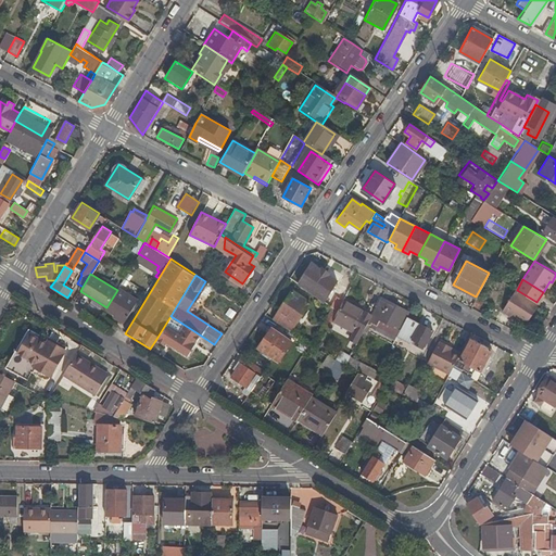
[(338,280),(325,305),(330,310),(336,314),(340,305),(336,303),(340,293),(342,294),(346,285),(338,280)]
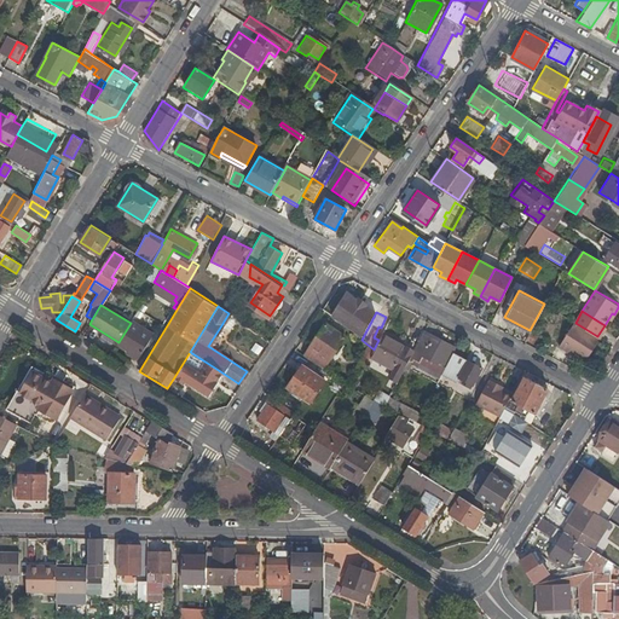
[(238,319),(229,313),(221,325),(230,330),(238,319)]
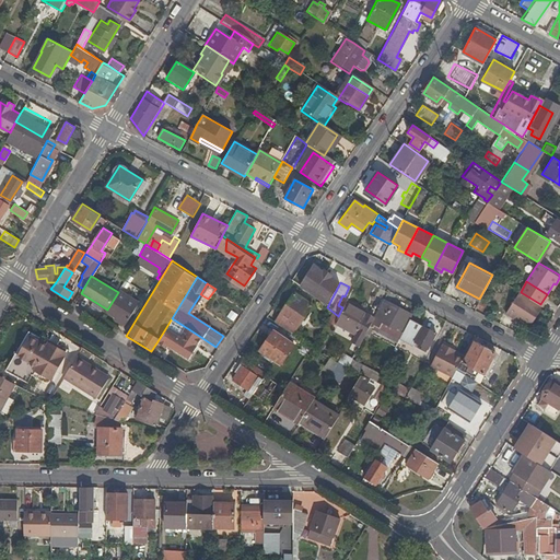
[(521,292),(520,291),(506,312),(514,317),(515,315),(531,325),(543,305),(540,304),(521,292)]
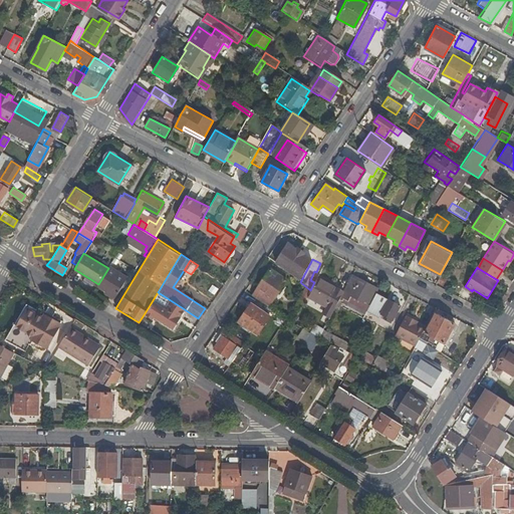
[(286,279),(270,268),(261,283),(264,286),(261,290),(274,298),(286,279)]
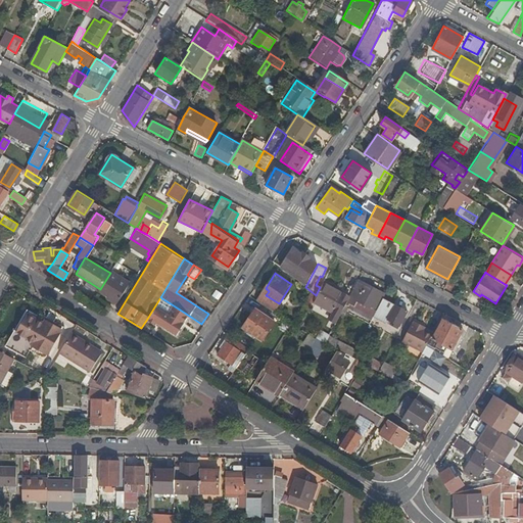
[(350,295),(345,304),(352,307),(351,308),(371,320),(373,317),(382,297),(384,293),(359,280),(350,295)]
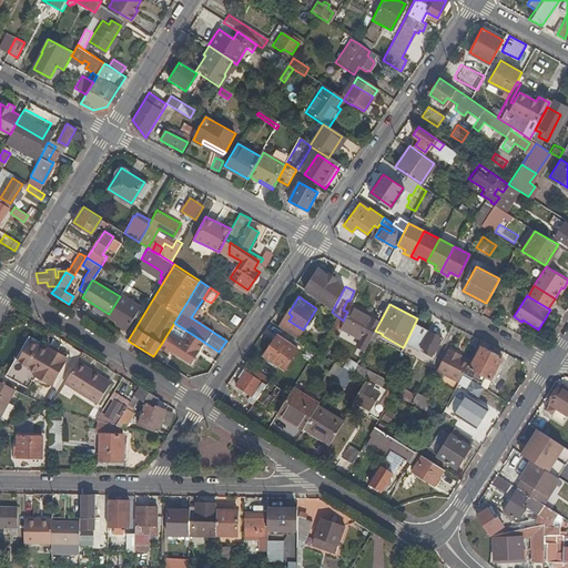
[(343,321),(340,327),(362,338),(358,345),(365,350),(375,331),(381,321),(351,306),(347,312),(343,321)]
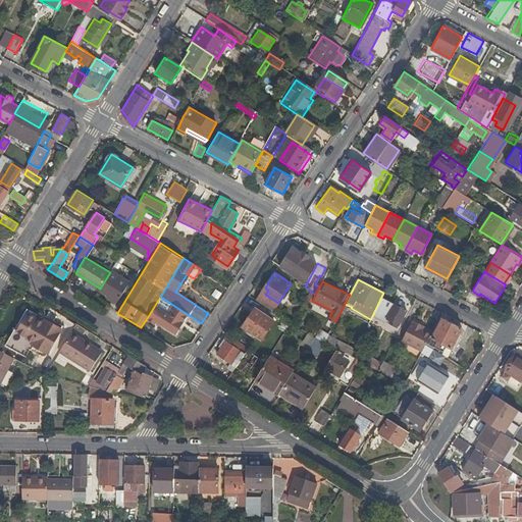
[(109,288),(105,295),(117,302),(124,288),(115,282),(111,289),(109,288)]
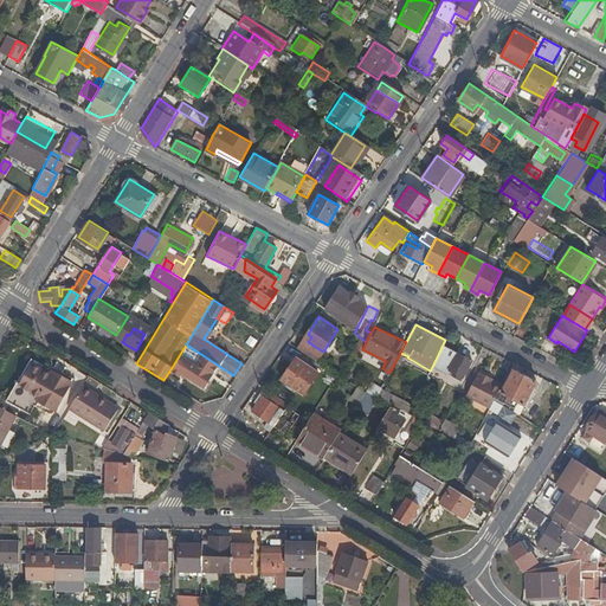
[(362,349),(366,342),(360,337),(346,366),(352,369),(362,349)]
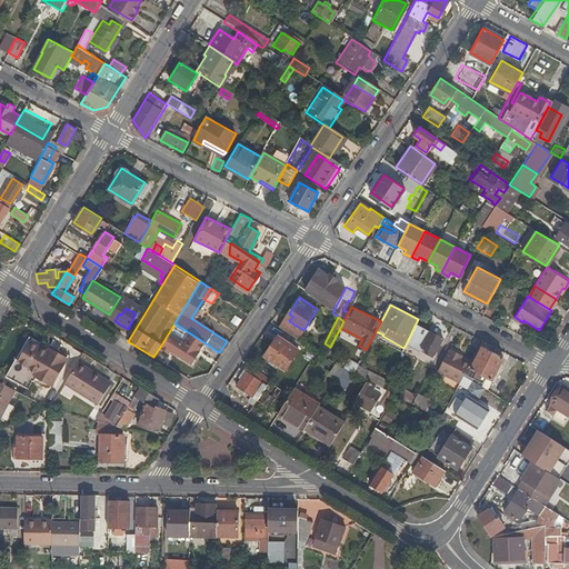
[(175,323),(160,347),(168,352),(170,350),(173,352),(190,362),(202,341),(175,323)]
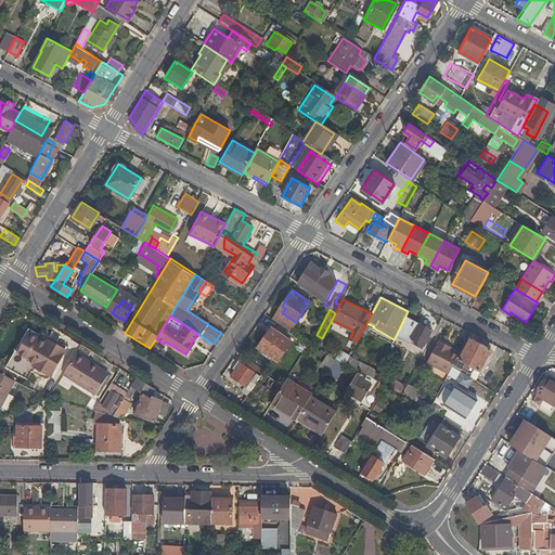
[(405,315),(396,336),(404,340),(409,333),(412,335),(411,337),(423,344),(430,328),(405,315)]
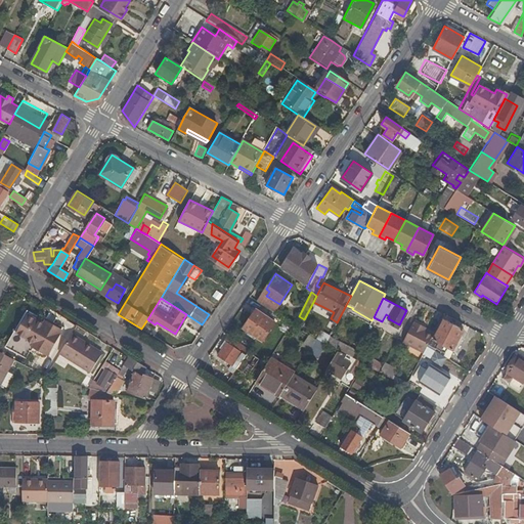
[(256,309),(243,328),(262,341),(274,322),(256,309)]
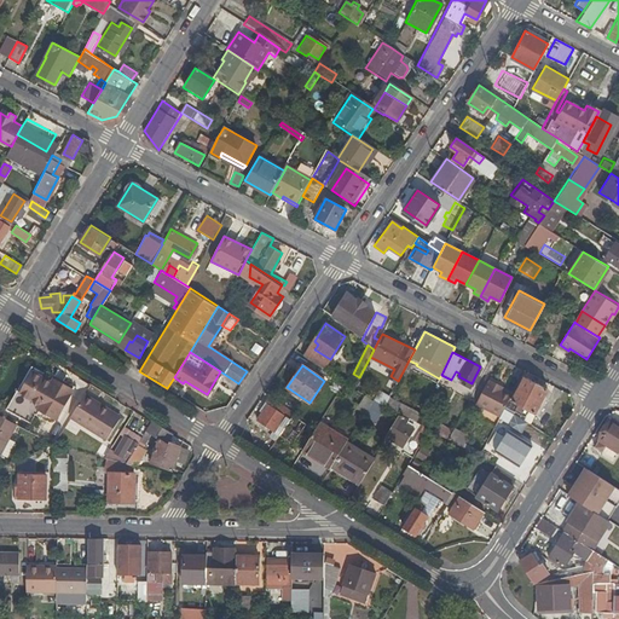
[(28,377),(16,398),(34,410),(52,421),(69,393),(57,386),(56,389),(48,385),(46,388),(28,377)]
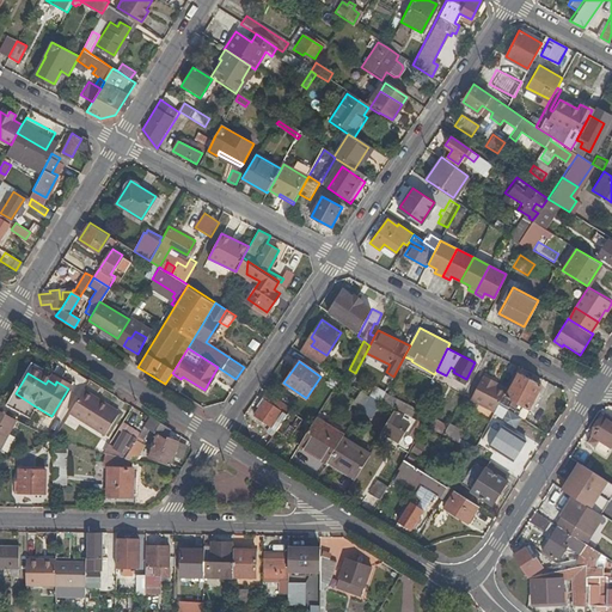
[(539,385),(516,373),(505,397),(521,405),(526,409),(539,385)]
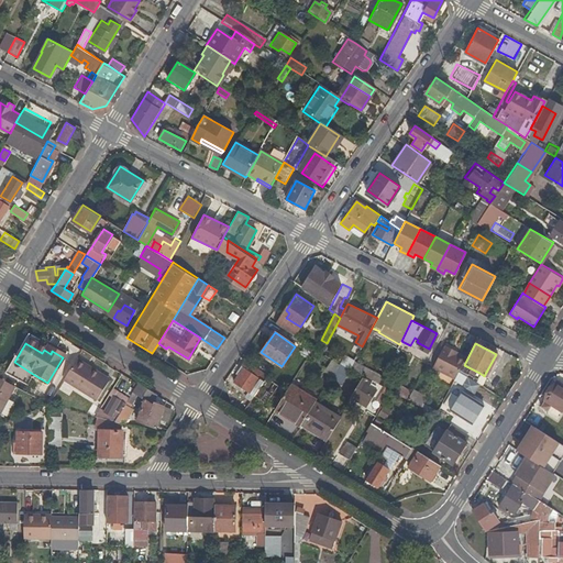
[(431,365),(454,377),(459,370),(461,364),(464,357),(455,353),(452,351),(453,349),(444,344),(443,346),(442,345),(431,365)]
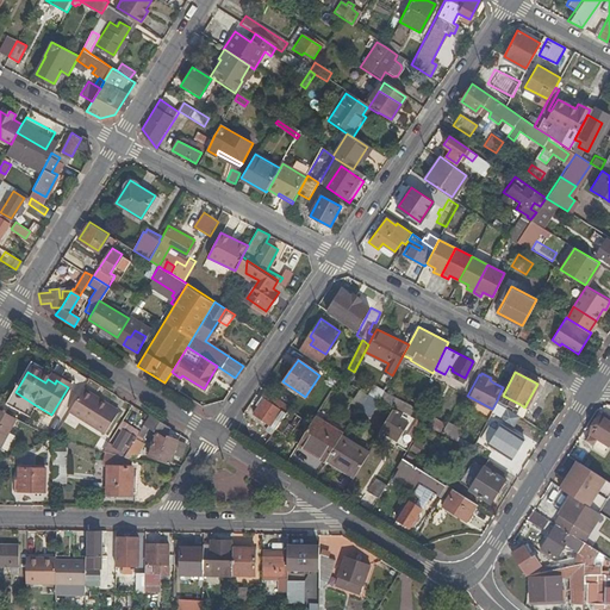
[(58,377),(56,380),(68,387),(70,383),(58,377)]
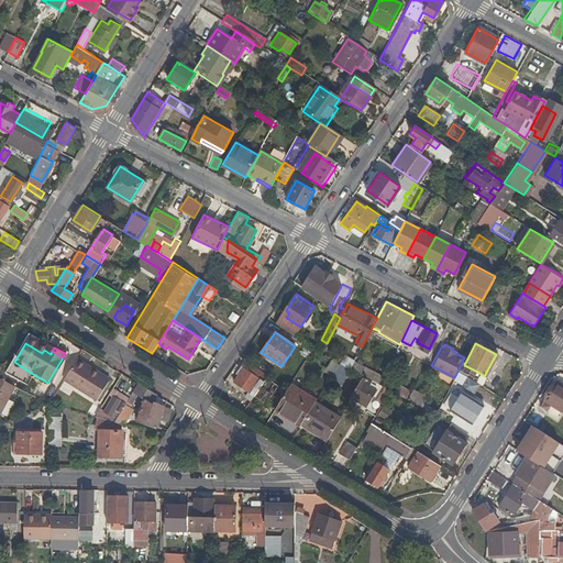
[(75,359),(62,379),(83,393),(96,371),(75,359)]
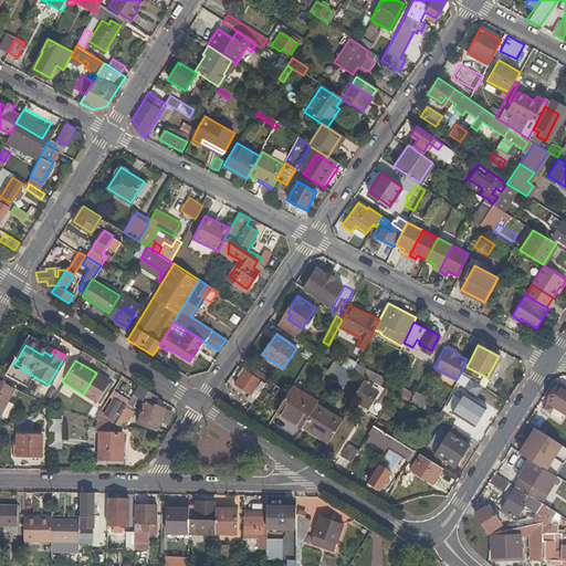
[(31,375),(14,364),(11,368),(29,379),(31,375)]
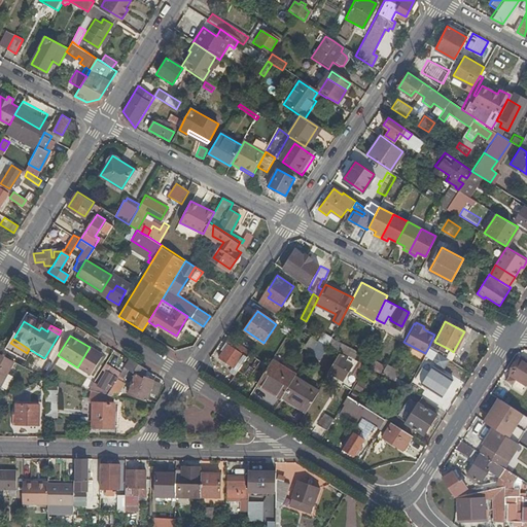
[(321,340),(318,339),(313,348),(315,350),(321,340)]
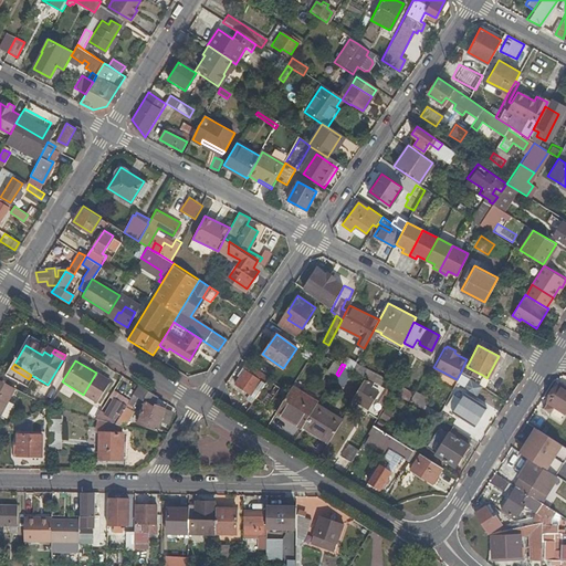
[(353,369),(381,385),(385,378),(356,364),(353,369)]
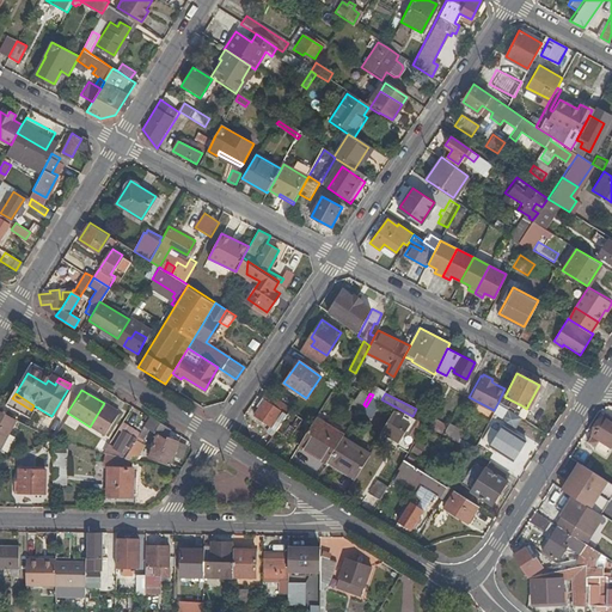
[(505,397),(501,396),(499,402),(516,415),(521,405),(505,397)]
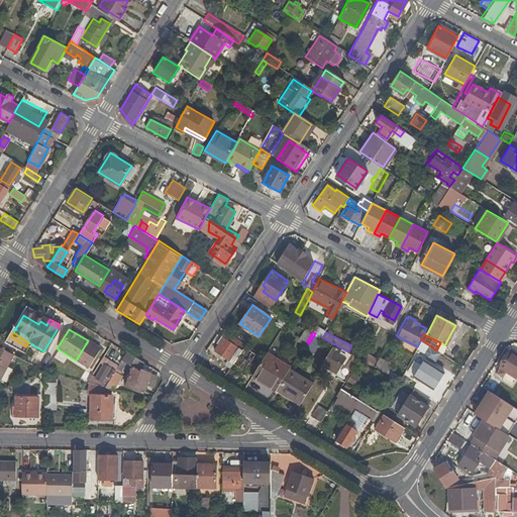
[(225,363),(229,366),(231,364),(242,346),(244,343),(235,337),(232,342),(224,336),(215,349),(228,358),(225,363)]
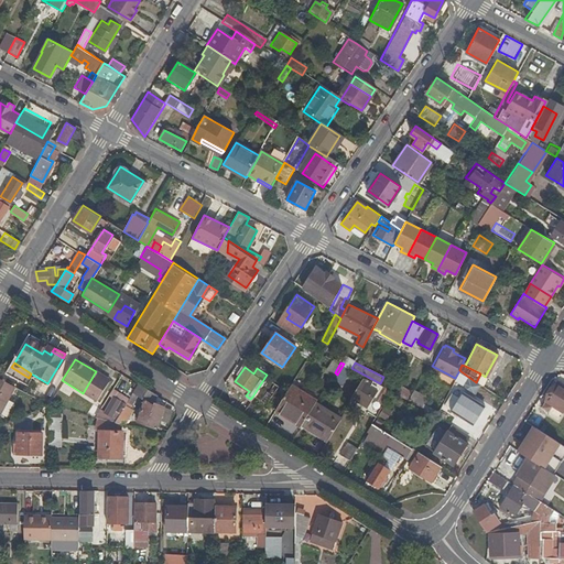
[(96,371),(83,393),(95,400),(106,382),(97,377),(99,373),(96,371)]
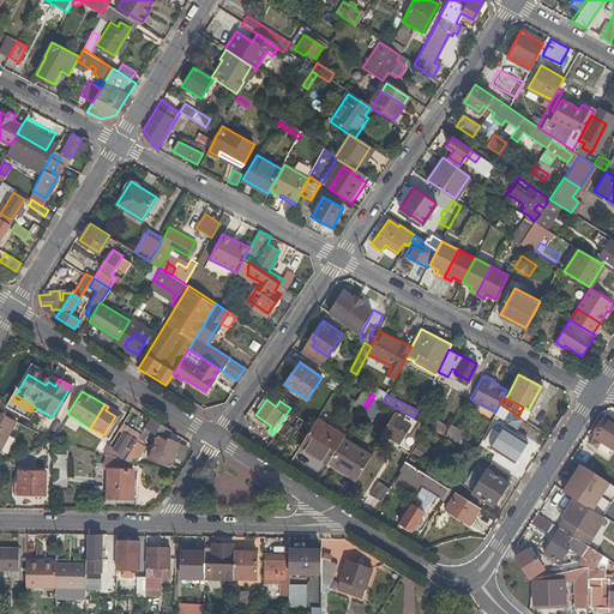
[(118,413),(108,407),(106,410),(115,416),(118,413)]
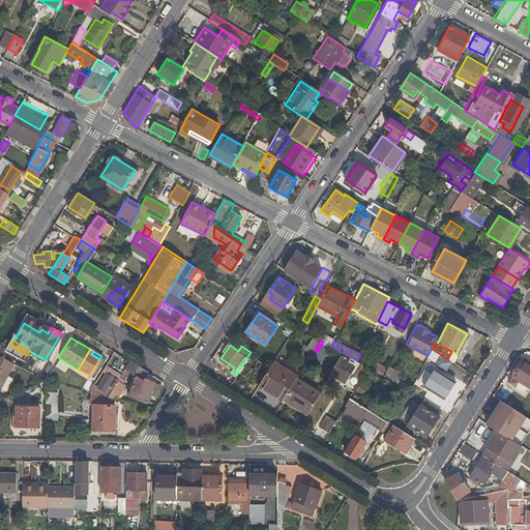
[(248,355),(237,373),(256,385),(267,367),(248,355)]
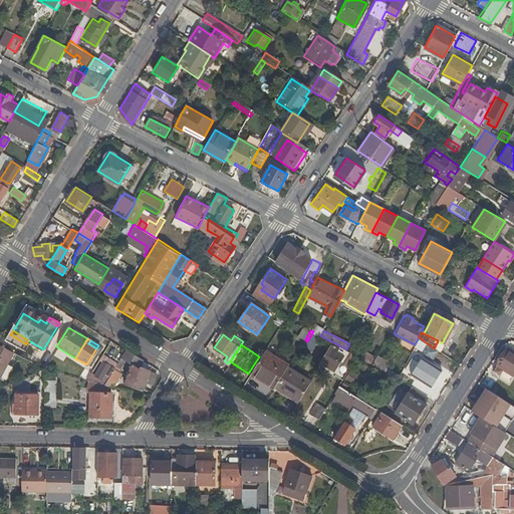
[(340,349),(331,344),(321,363),(336,371),(345,356),(338,352),(340,349)]
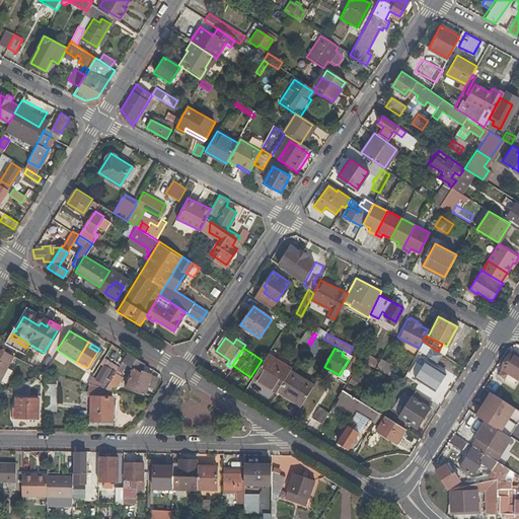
[(0,380),(13,356),(0,349),(0,380)]
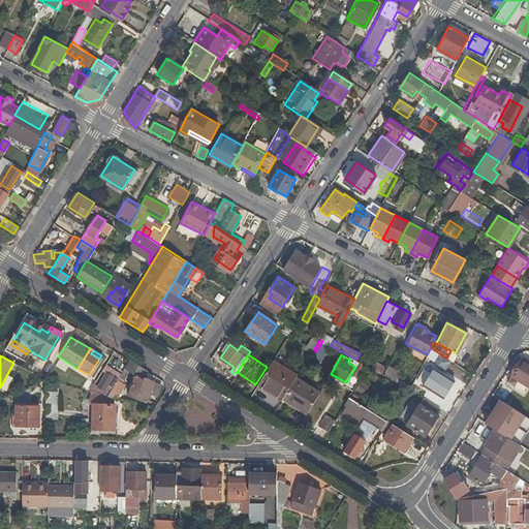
[(113,386),(107,394),(116,396),(124,381),(122,380),(129,369),(135,372),(128,395),(148,400),(153,379),(145,376),(147,370),(129,359),(118,377),(113,386)]
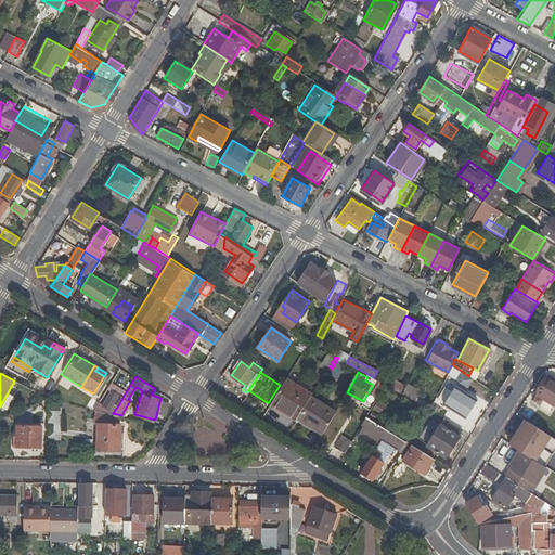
[(554,379),(549,376),(538,392),(554,403),(554,379)]
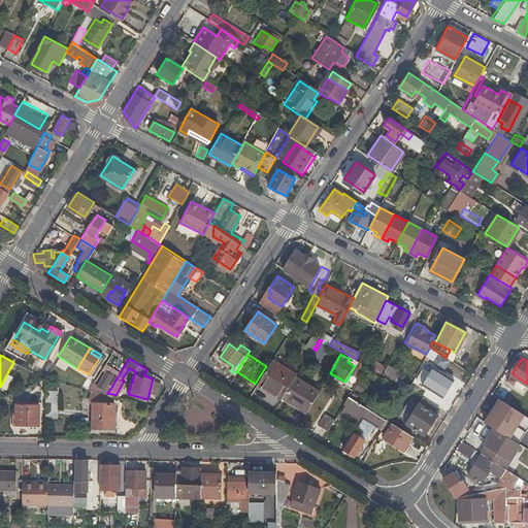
[(269,364),(257,383),(283,398),(283,397),(295,377),(296,375),(271,360),(269,364)]
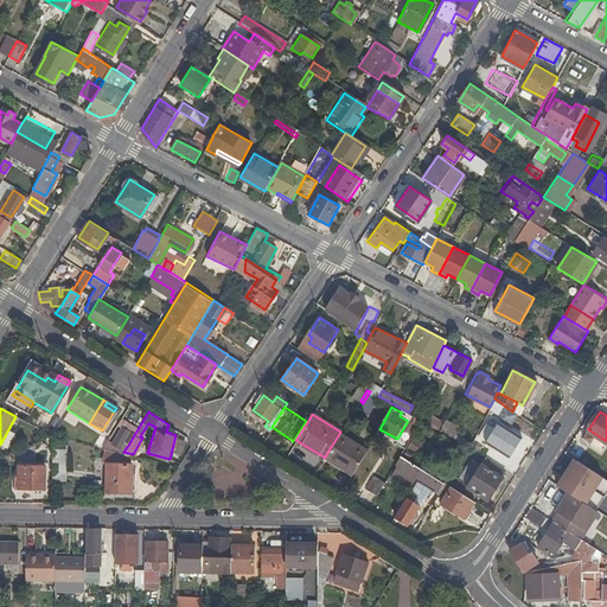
[(413,433),(419,422),(413,419),(407,429),(413,433)]
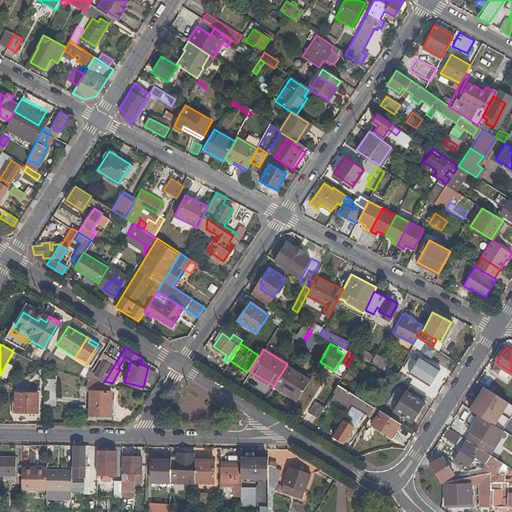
[(377,355),(373,364),(385,369),(389,360),(377,355)]
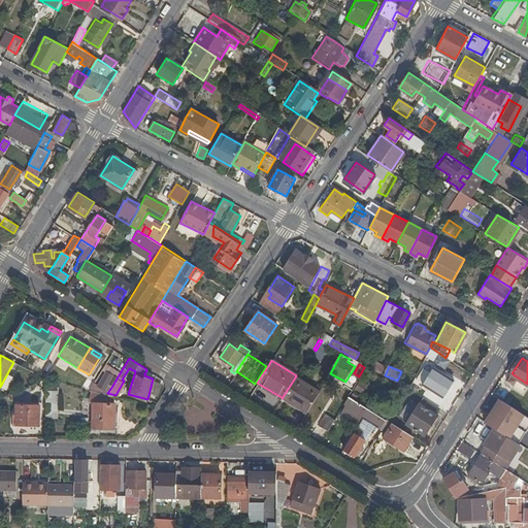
[(454,381),(433,367),(422,384),(442,397),(454,381)]
